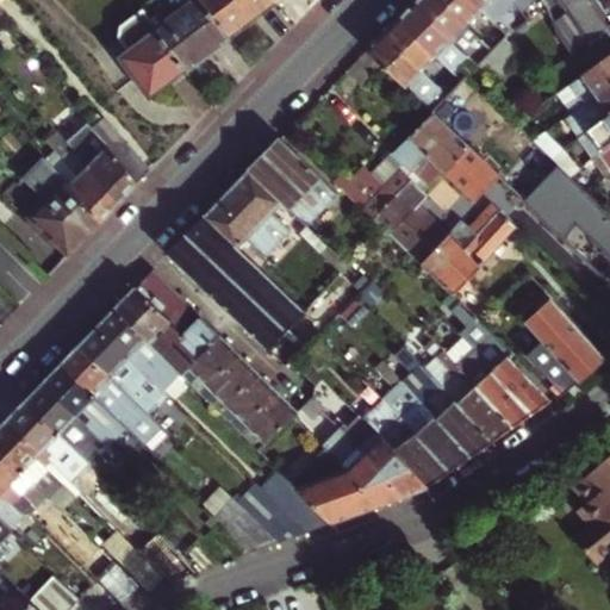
[(230,39),(200,0),(180,0),(178,2),(175,0),(149,0),(141,7),(143,11),(151,23),(187,70),(230,39)]
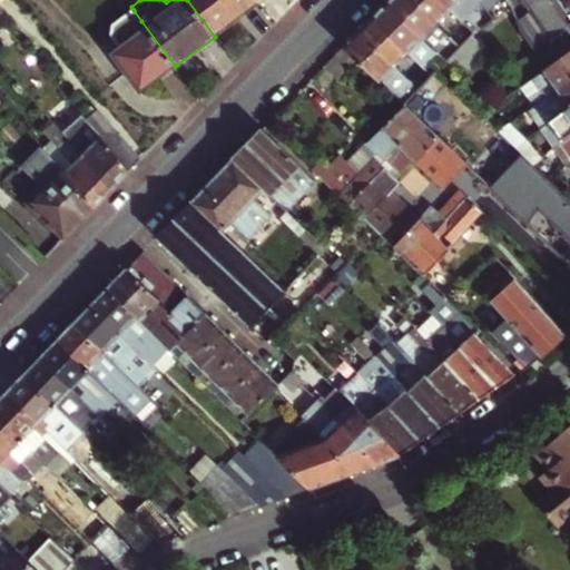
[(187,0),(215,37),(259,3),(256,0),(187,0)]
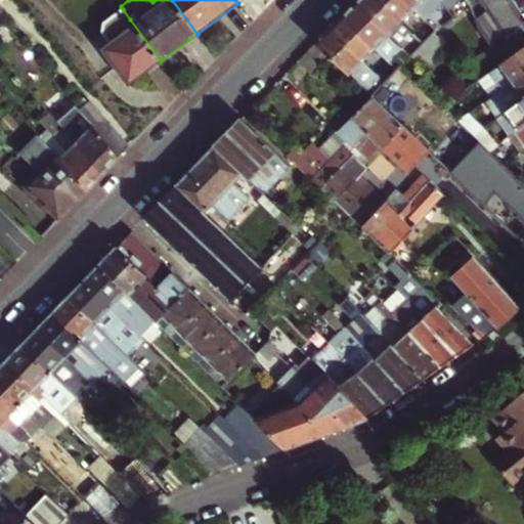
[(358,0),(356,3),(402,46),(412,55),(425,43),(401,20),(380,0),(358,0)]
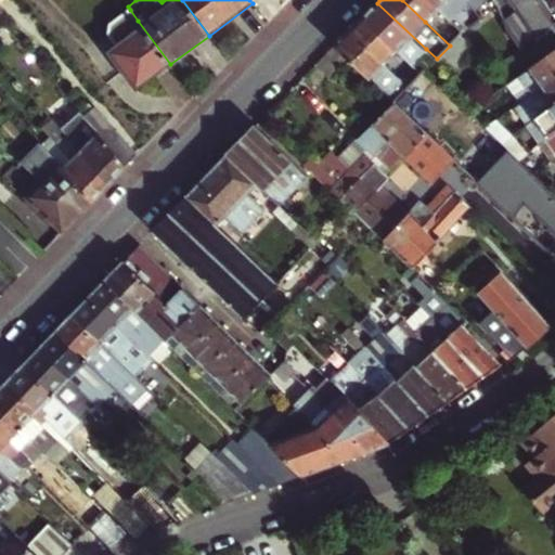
[(430,0),(402,0),(425,22),(439,8),(430,0)]
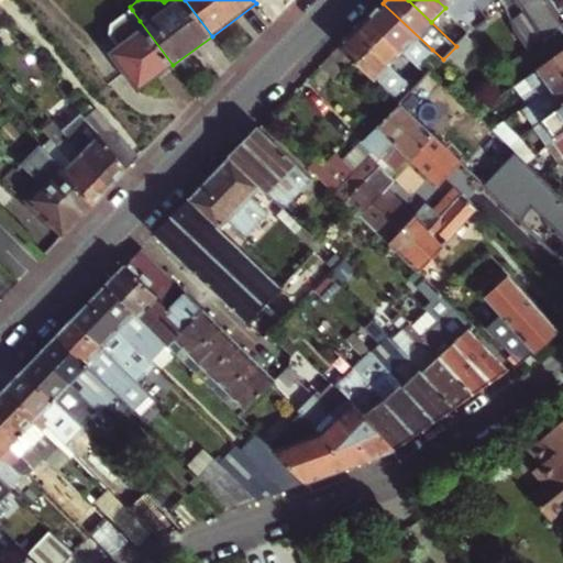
[(473,7),(476,2),(473,0),(437,0),(445,8),(460,21),(473,7)]
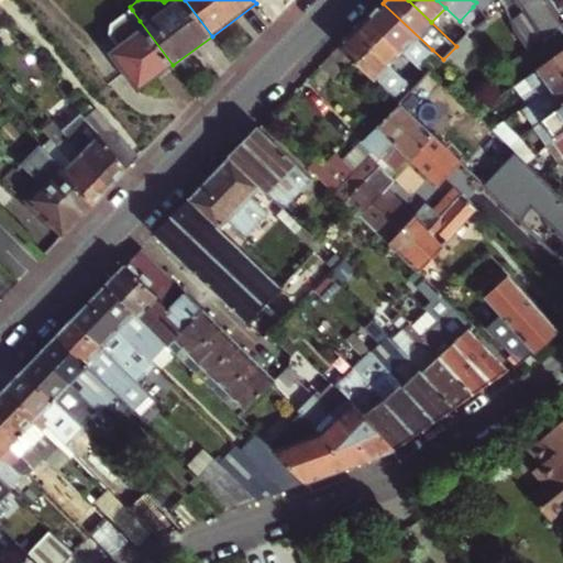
[(496,0),(494,2),(500,11),(505,7),(500,0),(496,0)]
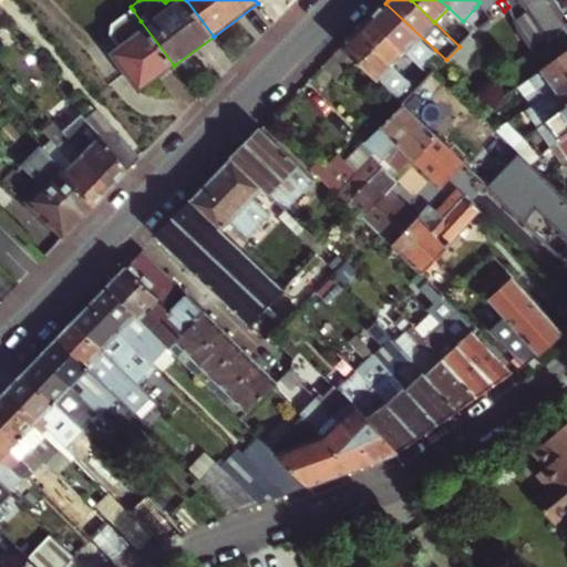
[(547,38),(518,0),(517,0),(508,7),(522,29),(533,48),(547,38)]
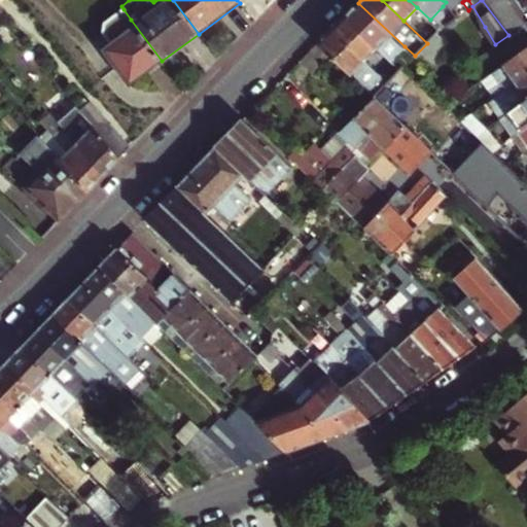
[(523,25),(504,0),(482,0),(508,35),(523,25)]
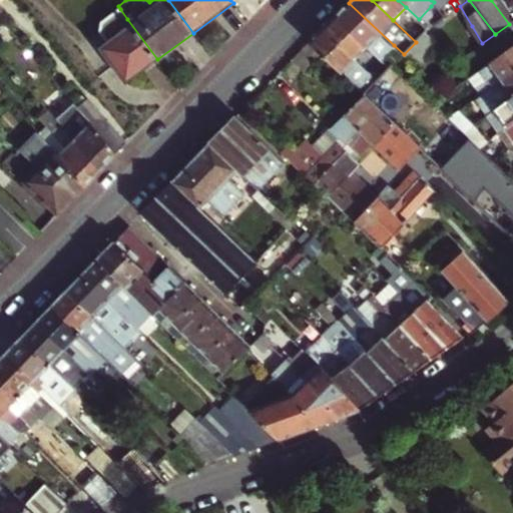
[(440,10),(445,18),(456,10),(450,2),(440,10)]
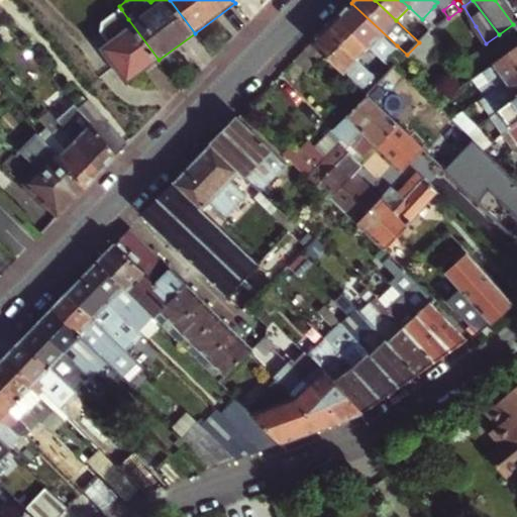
[(384,59),(397,45),(351,3),(339,15),(384,59)]
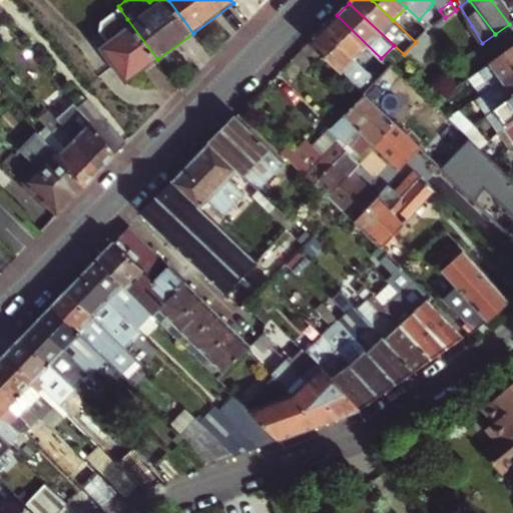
[(429,18),(436,13),(431,6),(419,19),(425,25),(430,20),(429,18)]
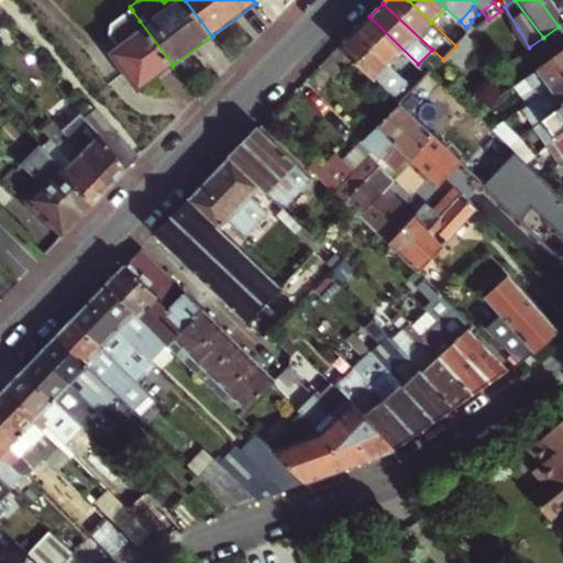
[(173,65),(140,21),(132,10),(112,25),(113,39),(120,47),(112,54),(112,58),(124,75),(128,73),(140,90),(173,65)]
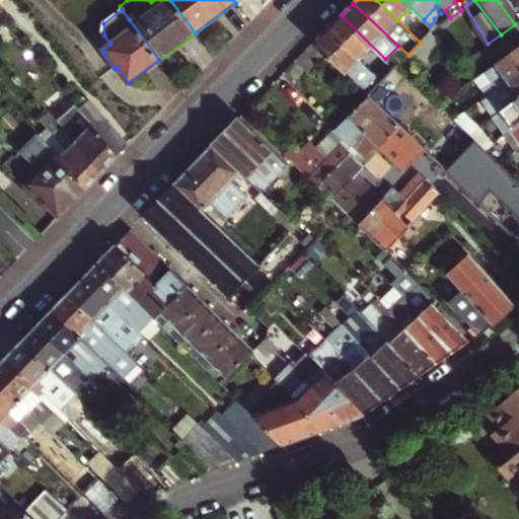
[(439,25),(450,18),(445,10),(441,13),(434,18),(435,20),(439,25)]
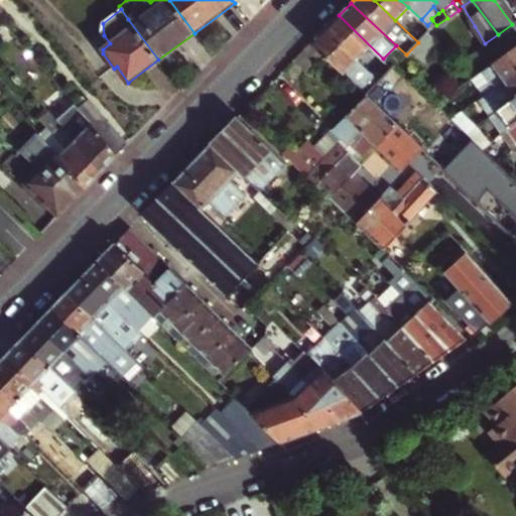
[(383,58),(339,15),(326,28),(380,82),(393,69),(383,58)]
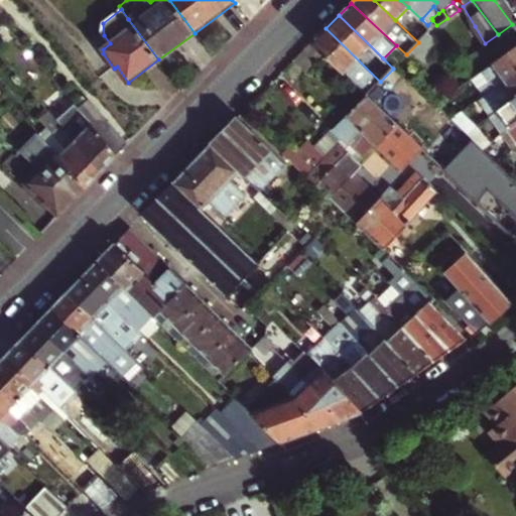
[(312,43),(325,54),(367,96),(380,82),(326,28),(312,43)]
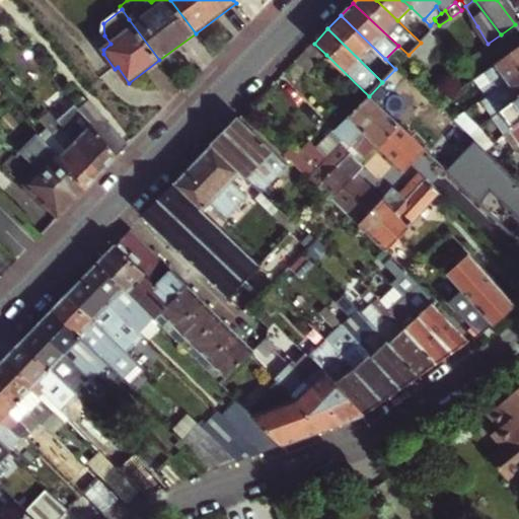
[(409,55),(423,69),(446,46),(431,31),(421,43),(409,55)]
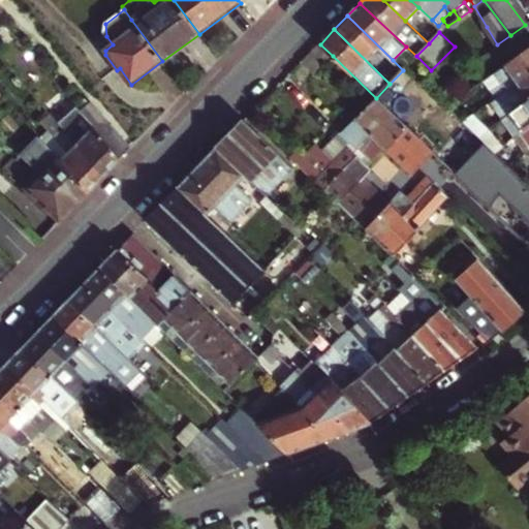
[(320,44),(303,63),(314,74),(333,56),(320,44)]
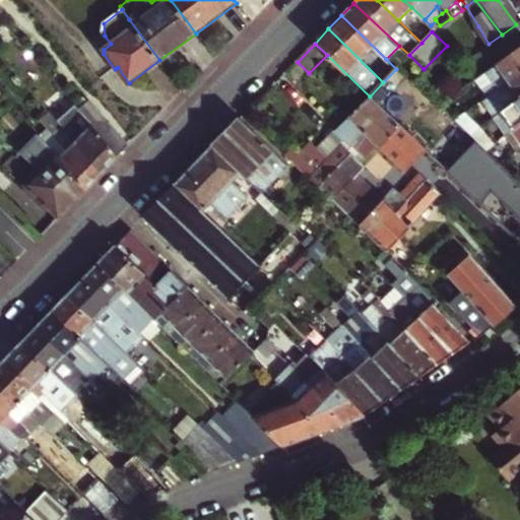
[(519,72),(519,47),(484,73),(497,89),(519,72)]
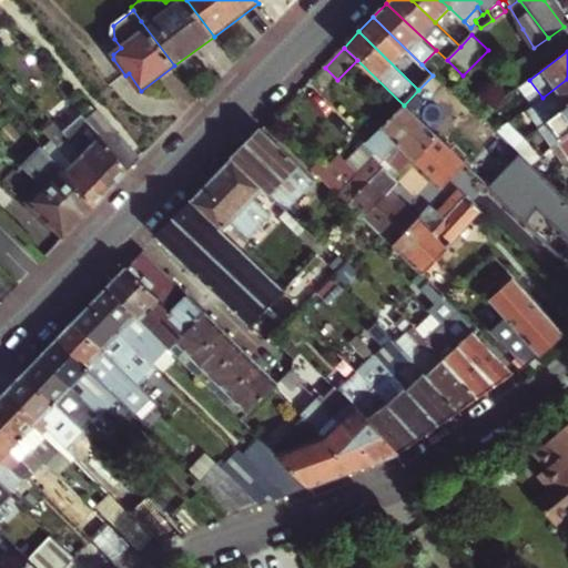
[(567,79),(543,98),(550,109),(539,117),(545,124),(549,121),(567,108),(567,79)]
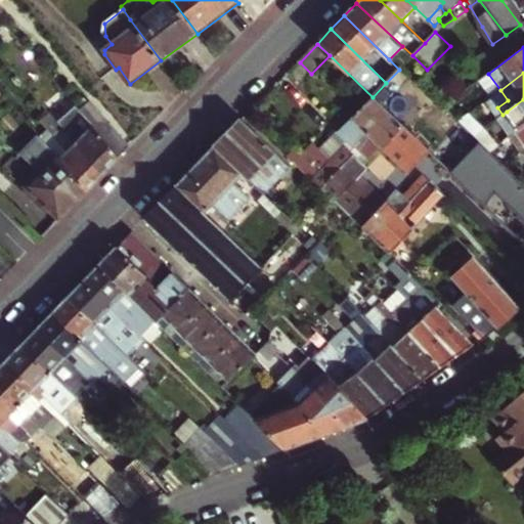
[(497,107),(508,100),(500,90),(490,97),(497,107)]
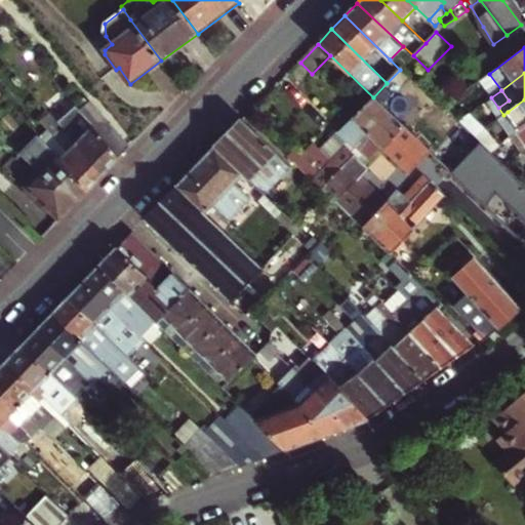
[(369,160),(384,147),(403,126),(374,98),(323,152),(314,143),(294,163),(314,180),(346,148),(356,157),(368,169),(373,164),(369,160)]
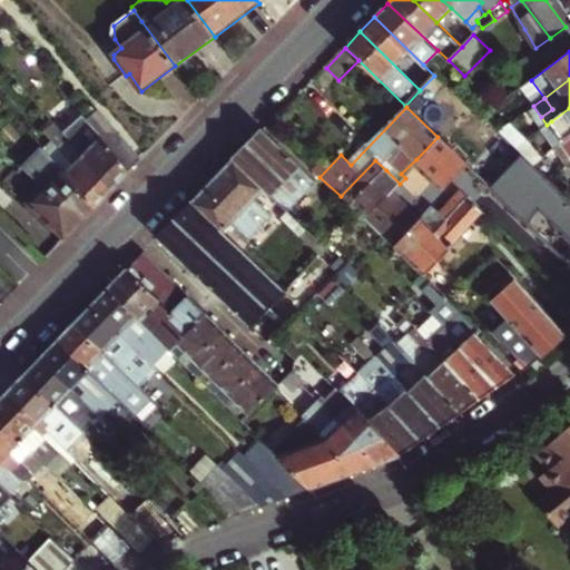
[(569,136),(569,108),(551,121),(564,140),(569,136)]
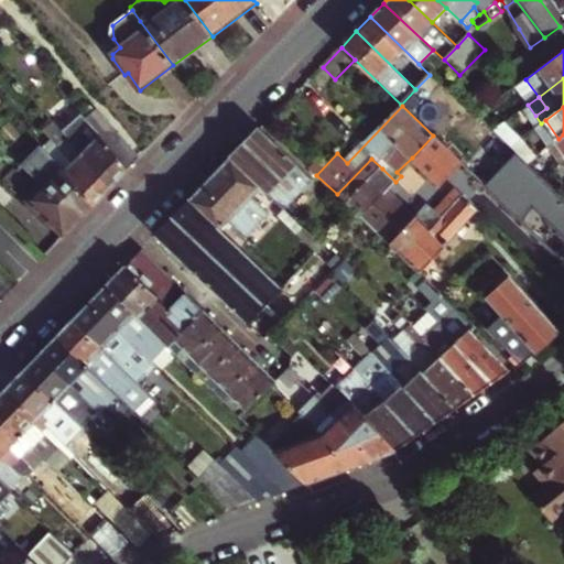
[(98,112),(87,121),(129,169),(139,158),(98,112)]
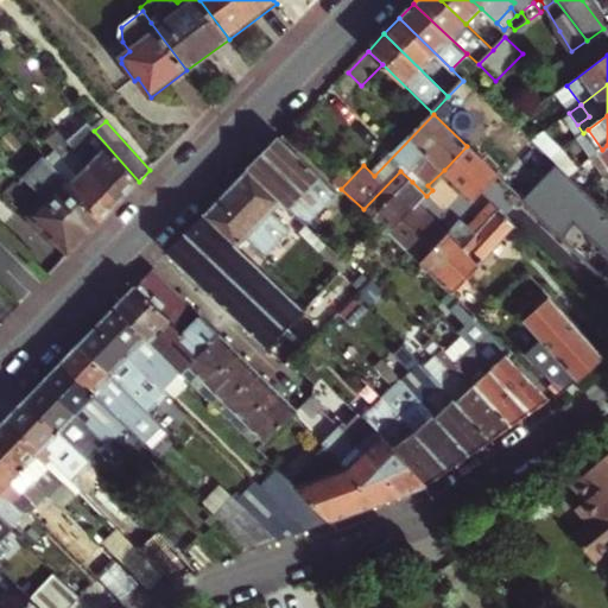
[(571,143),(583,133),(577,125),(564,134),(571,143)]
